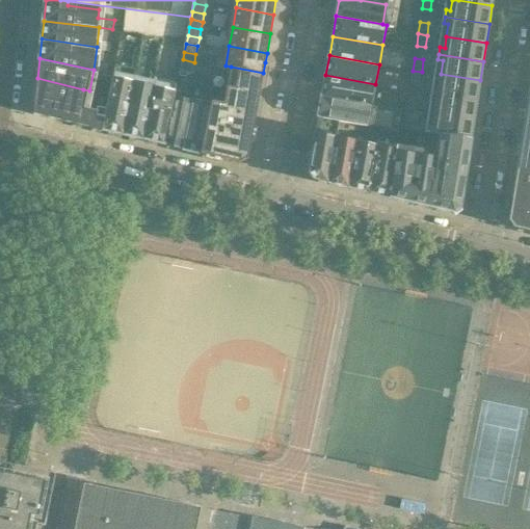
[(183,59),(181,68),(192,71),(193,67),(194,62),(183,59)]
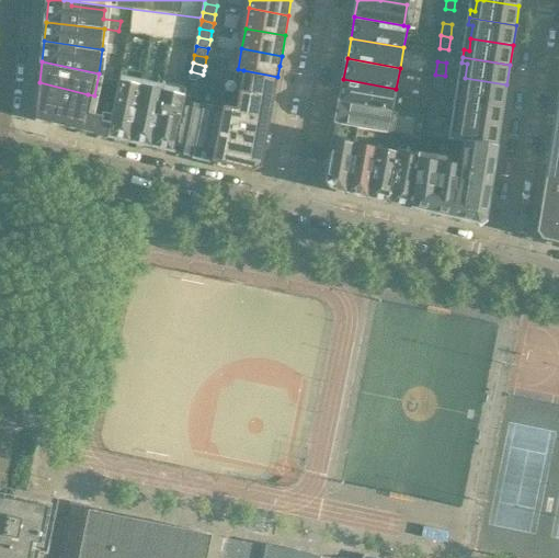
[(219,116),(213,160),(253,170),(262,166),(263,157),(277,77),(243,70),(242,78),(240,89),(237,105),(223,103),(221,105),(219,116)]
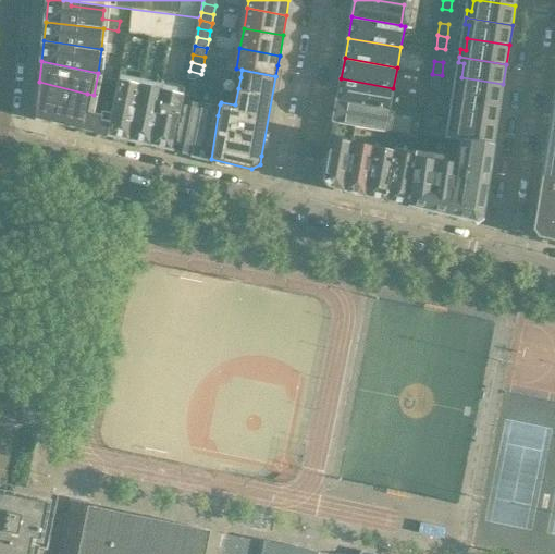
[(432,74),(431,86),(440,87),(442,75),(432,74)]
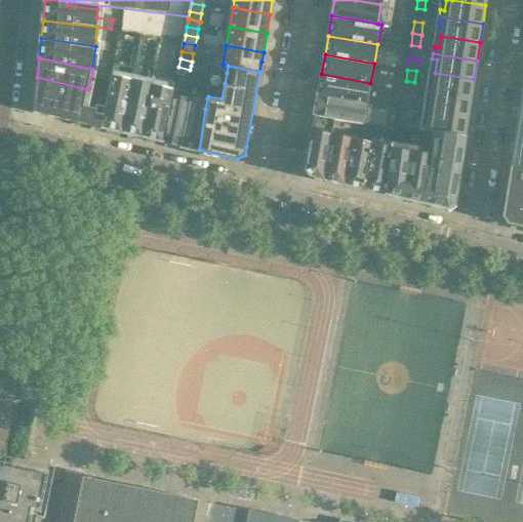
[(113,73),(109,93),(107,101),(101,126),(119,130),(131,77),(113,73)]
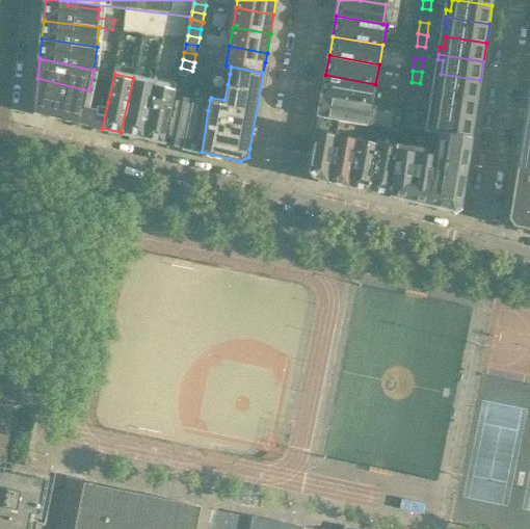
[(480,80),(441,74),(439,83),(434,82),(433,89),(478,97),(480,80)]
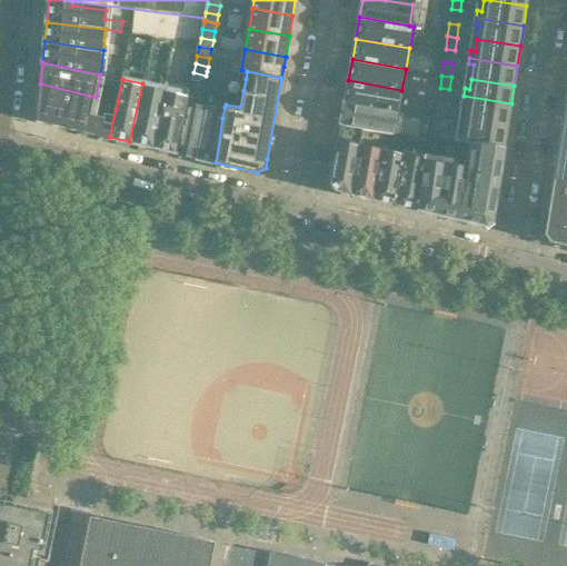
[(401,90),(348,80),(345,101),(398,110),(401,90)]
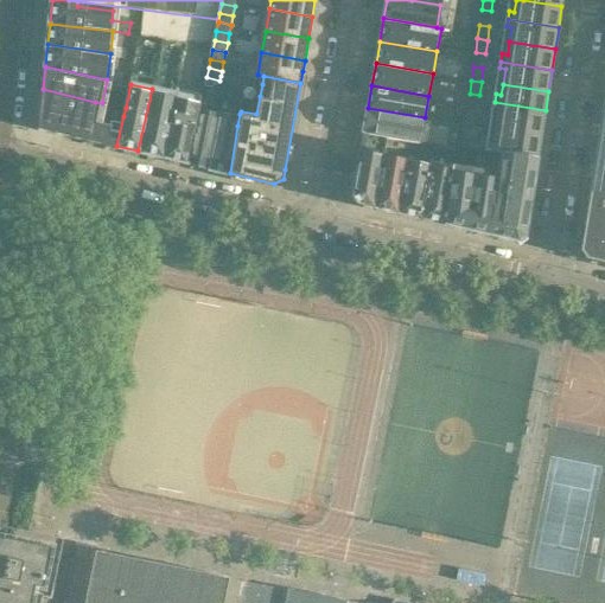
[(95,102),(43,89),(39,121),(45,129),(116,146),(123,116),(114,114),(112,123),(91,119),(95,102)]
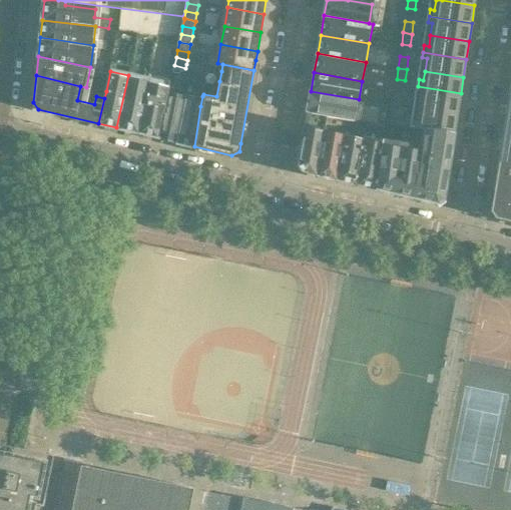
[(148,80),(128,75),(116,127),(136,132),(148,80)]
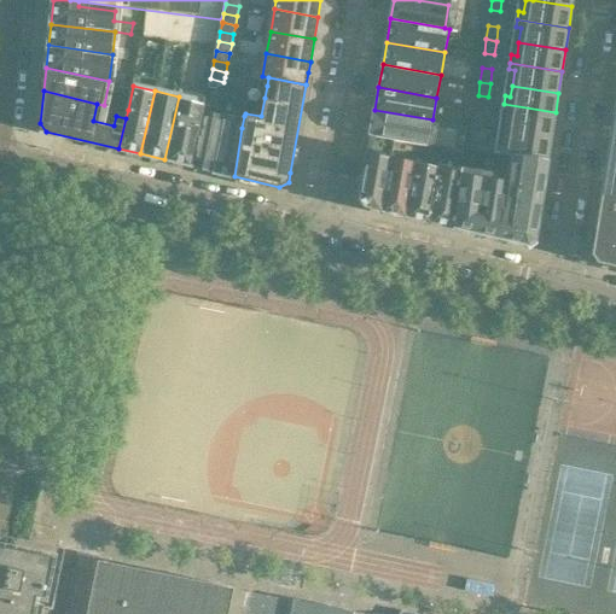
[(204,103),(179,97),(164,159),(191,165),(203,107),(204,103)]
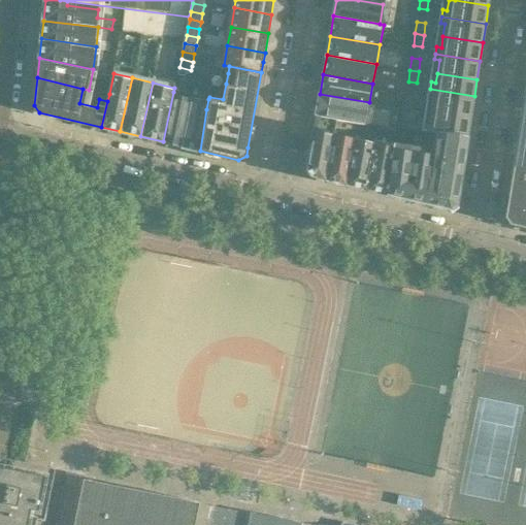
[(474,96),(430,89),(429,97),(433,97),(431,108),(471,115),(474,96)]
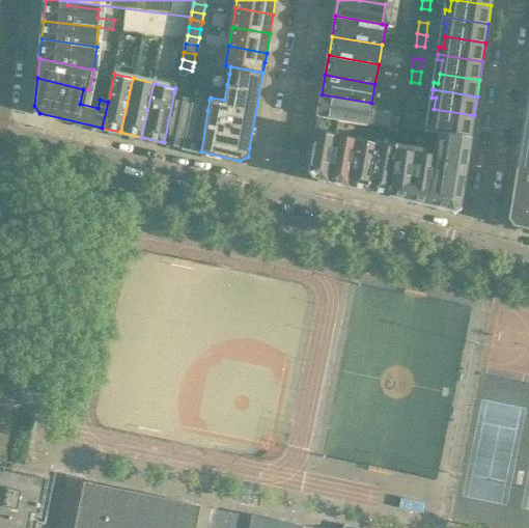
[(191,95),(174,92),(164,142),(183,147),(191,95)]
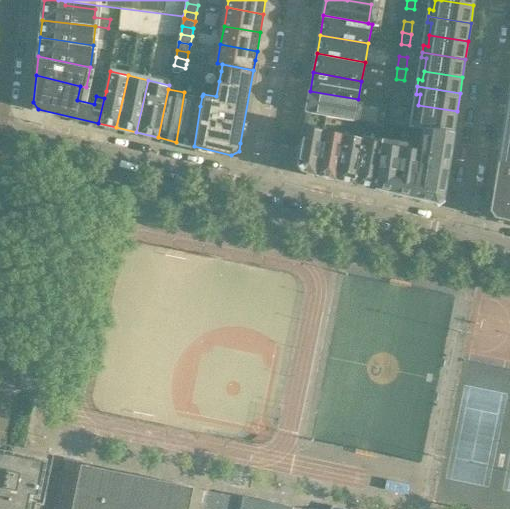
[(358,99),(310,91),(307,110),(327,114),(355,118),(358,99)]
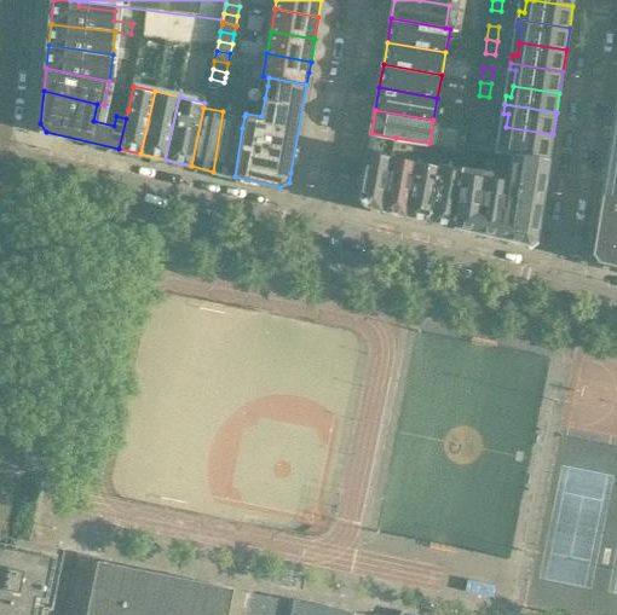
[(244,116),(223,111),(213,172),(234,177),(242,128),(244,116)]
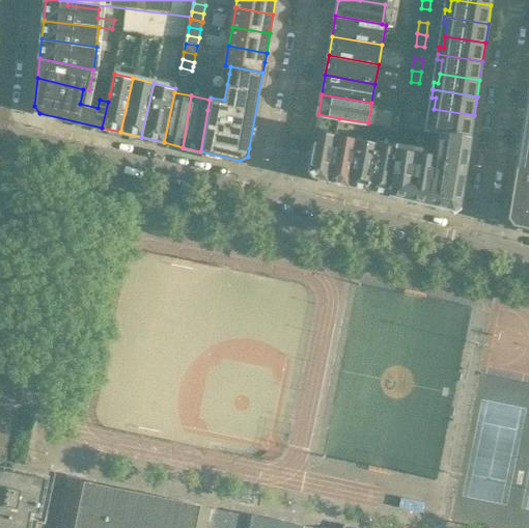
[(409,95),(407,108),(415,109),(417,96),(409,95)]
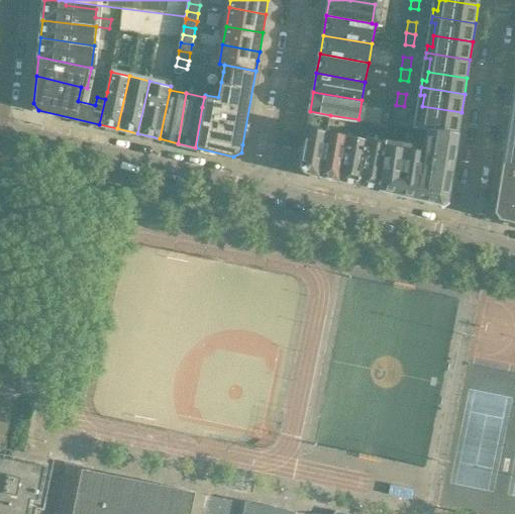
[(396,105),(395,117),(403,118),(404,106),(396,105)]
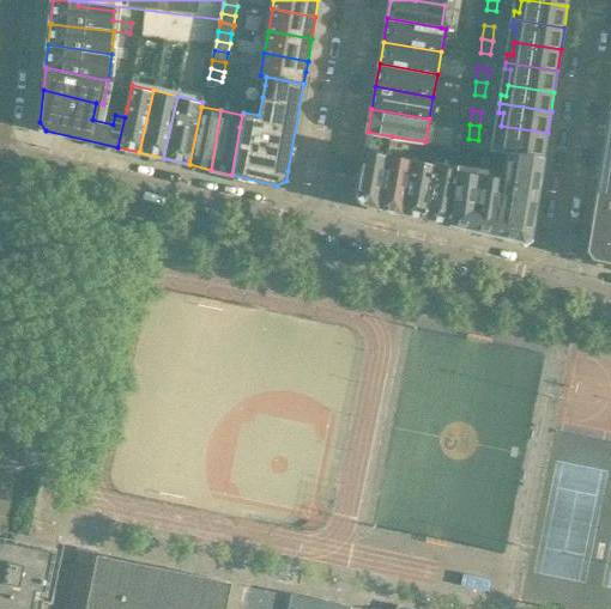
[(548,133),(501,126),(500,139),(494,138),(492,147),(506,150),(544,156),(548,133)]
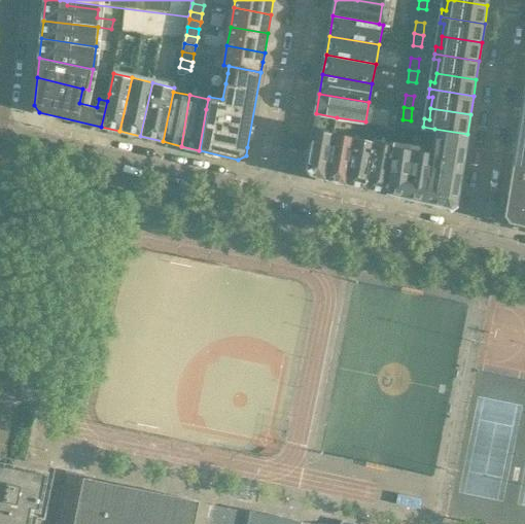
[(524,110),(521,110),(513,165),(524,167),(524,110)]
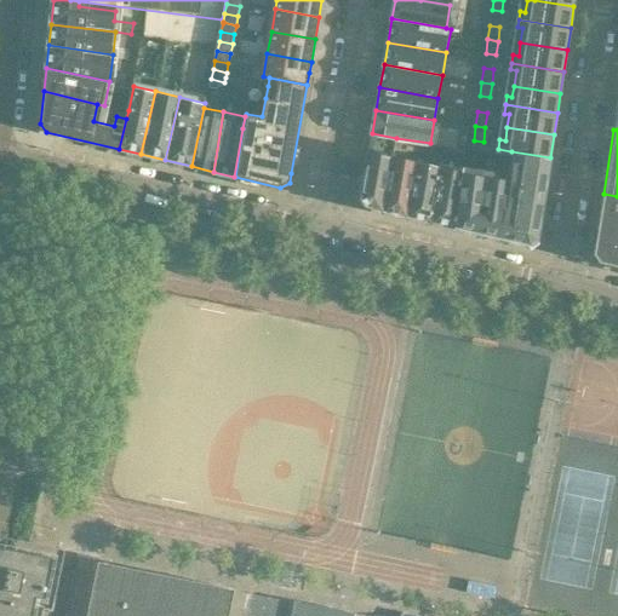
[(396,138),(372,133),(360,199),(365,207),(383,211),(394,147),(396,138)]
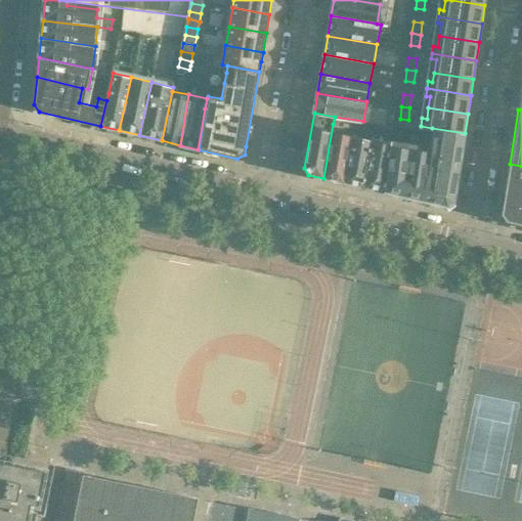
[(342,126),(333,124),(323,178),(343,183),(352,134),(341,131),(342,126)]
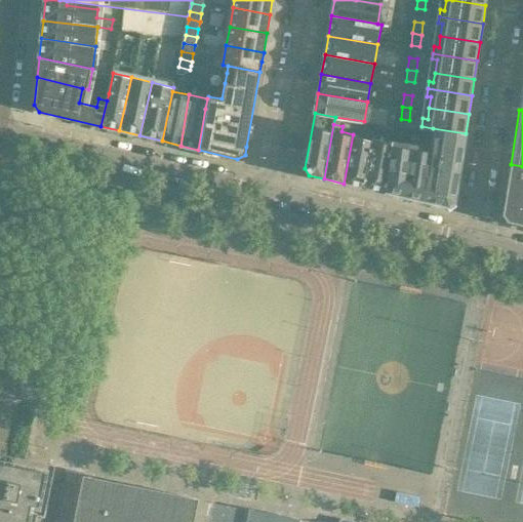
[(459,174),(466,133),(433,128),(431,146),(427,169),(459,174)]
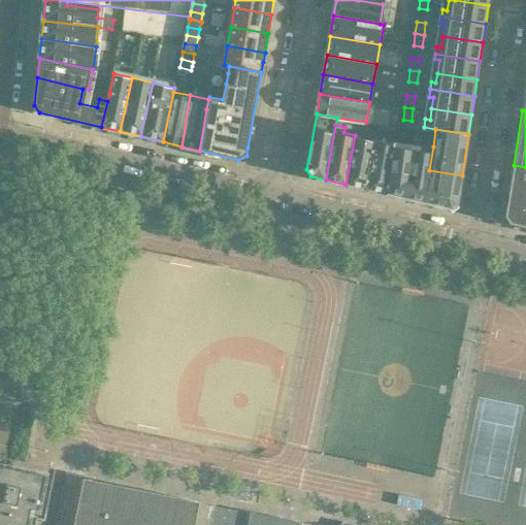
[(356,130),(355,135),(346,185),(366,190),(374,140),(363,137),(364,132),(356,130)]
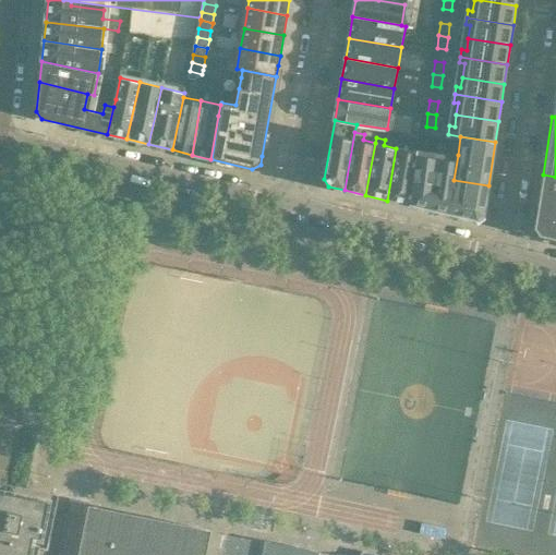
[(397,142),(396,148),(387,201),(409,205),(417,153),(405,151),(406,145),(397,142)]
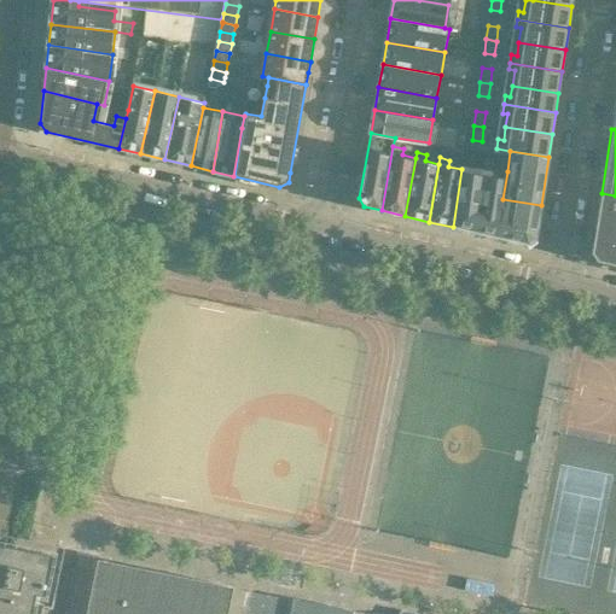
[(497,238),(503,199),(507,171),(462,164),(462,169),(453,227),(497,238)]
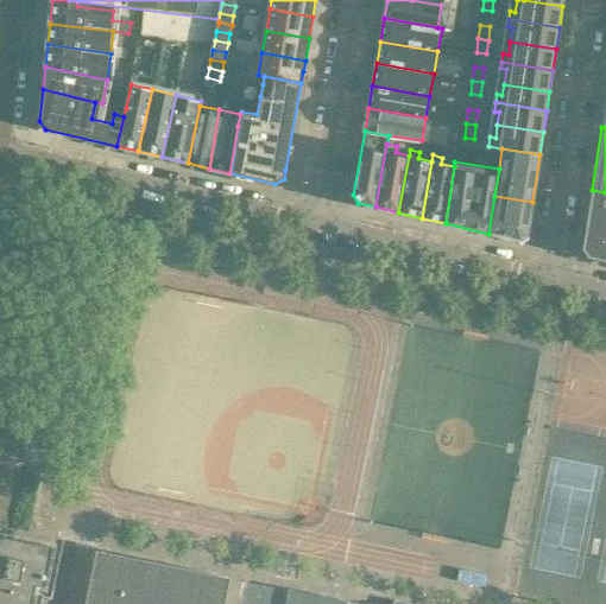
[(605,192),(592,190),(582,249),(587,256),(605,261),(605,192)]
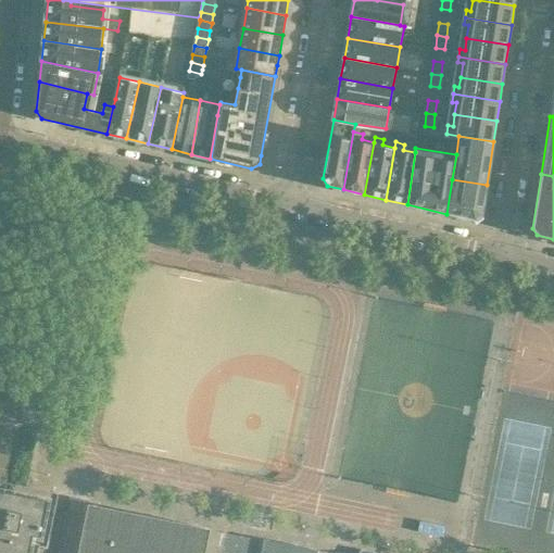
[(481,215),(487,185),(452,179),(447,214),(474,221),(481,215)]
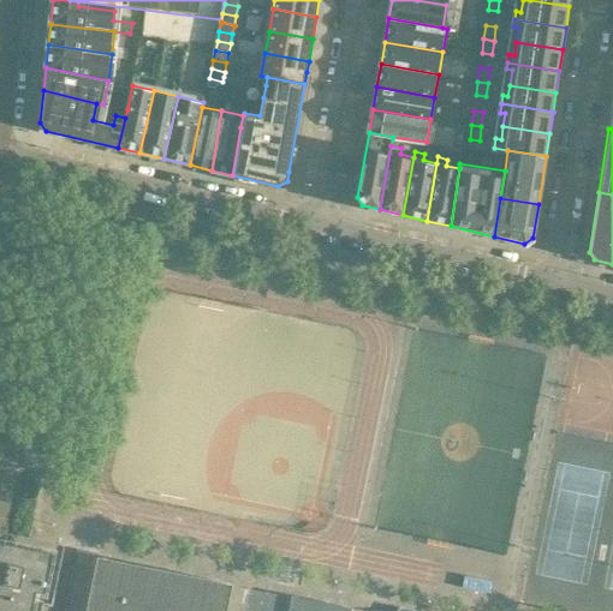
[(134,216),(131,228),(148,232),(152,221),(134,216)]
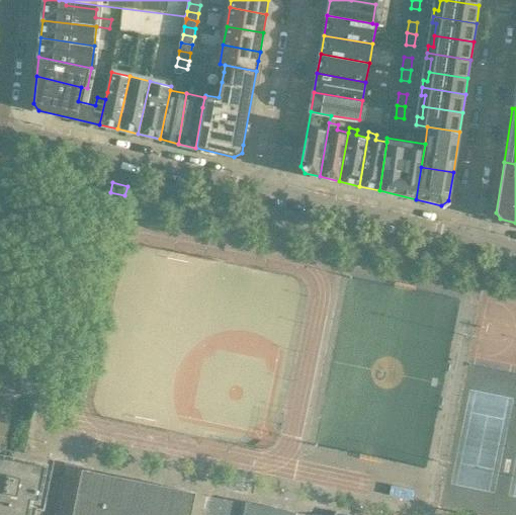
[(41,514),(46,501),(52,471),(54,458),(0,447),(0,514),(41,514)]
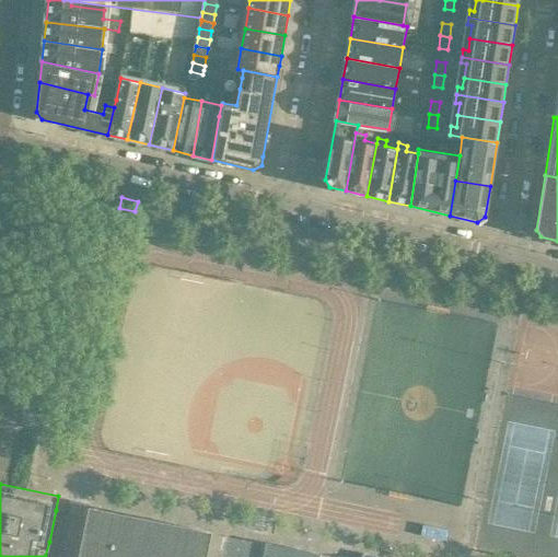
[(390,556),(365,552),(364,553),(361,556),(327,556),(328,555),(320,554),(320,555),(268,544),(268,543),(210,531),(210,532),(90,508),(91,502),(71,499),(59,556),(390,556)]
